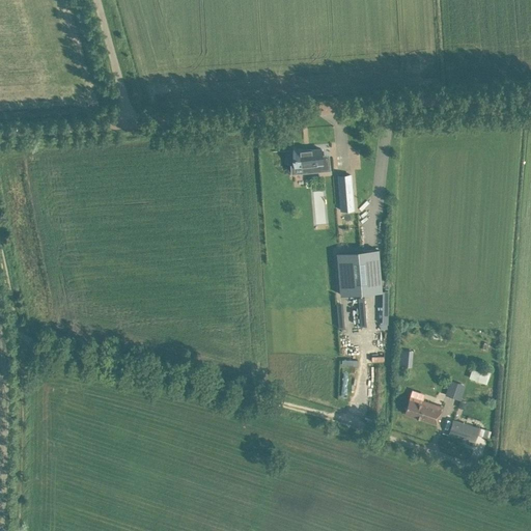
[(305,148),(294,149),(295,162),(296,166),(304,165),(305,170),(328,168),(327,157),(322,157),(322,155),(322,148),(305,149),(305,148)]
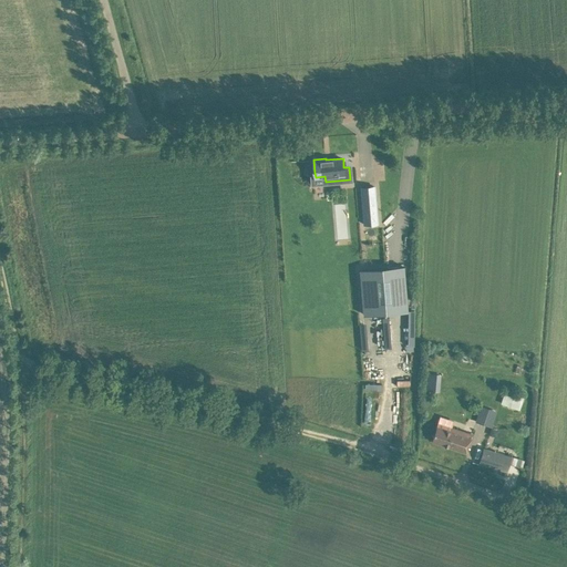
[(364,224),(378,224),(375,197),(362,198),(364,224)]
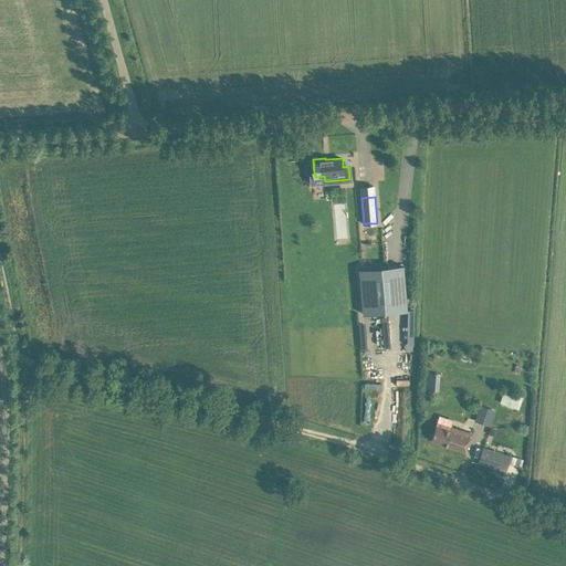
[(404,265),(359,270),(363,314),(407,310),(404,265)]
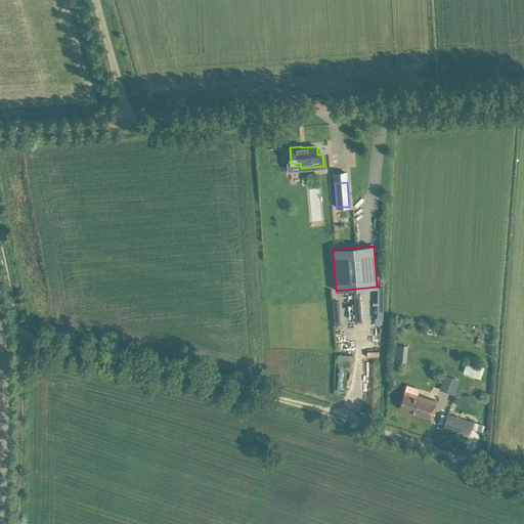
[(359,292),(353,293),(355,321),(361,320),(359,292)]
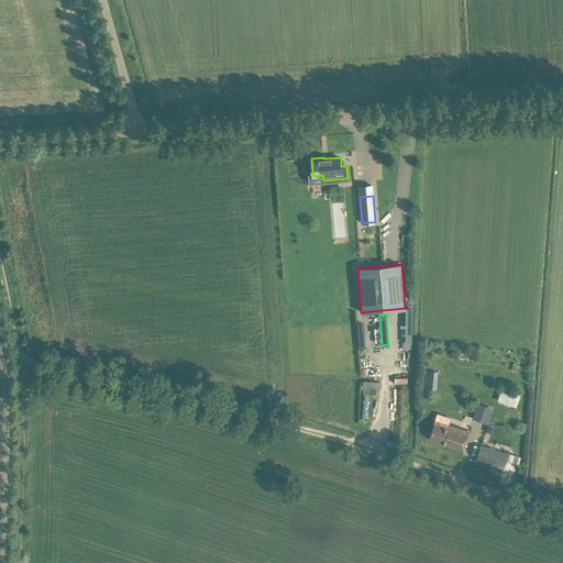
[(363,319),(356,320),(359,346),(365,345),(363,319)]
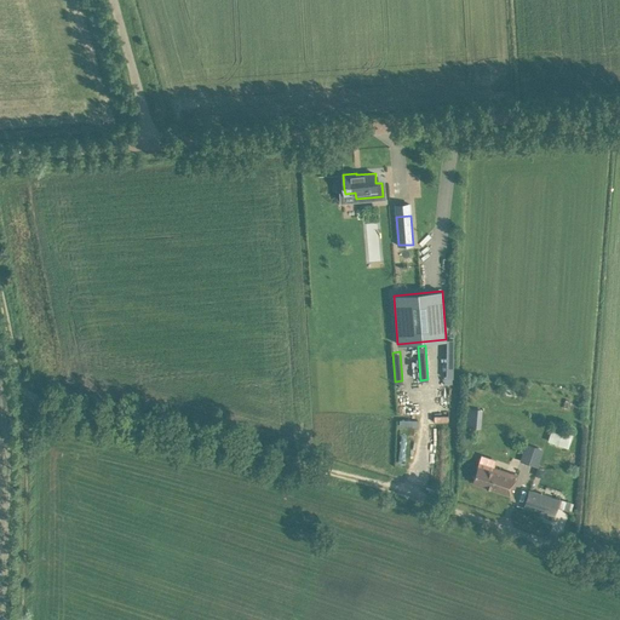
[(482,408),(469,407),(468,426),(481,428),(482,408)]
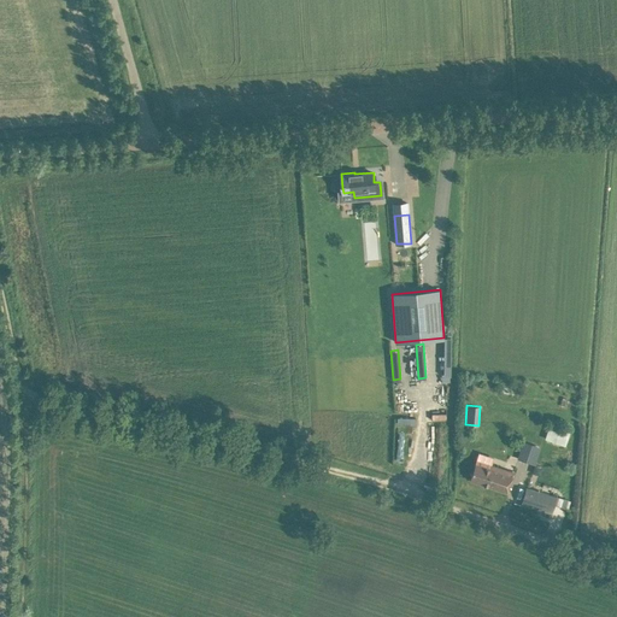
[(570,430),(550,424),(545,438),(565,445),(570,430)]
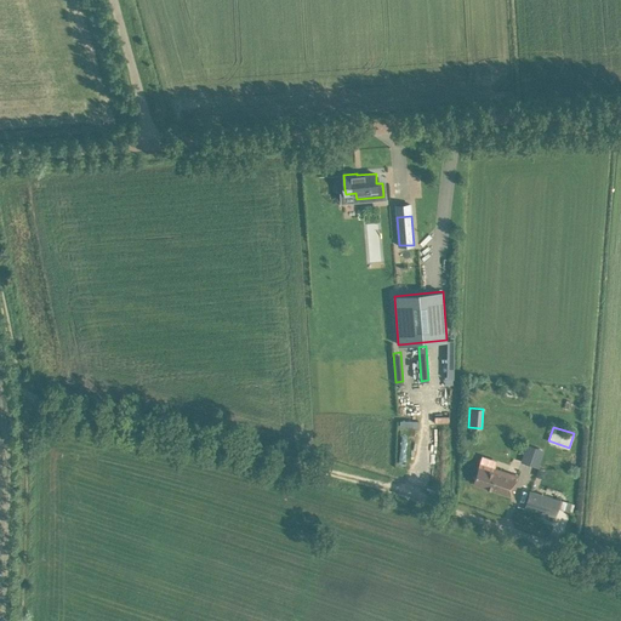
[(528,442),(520,461),(539,467),(545,448),(528,442)]
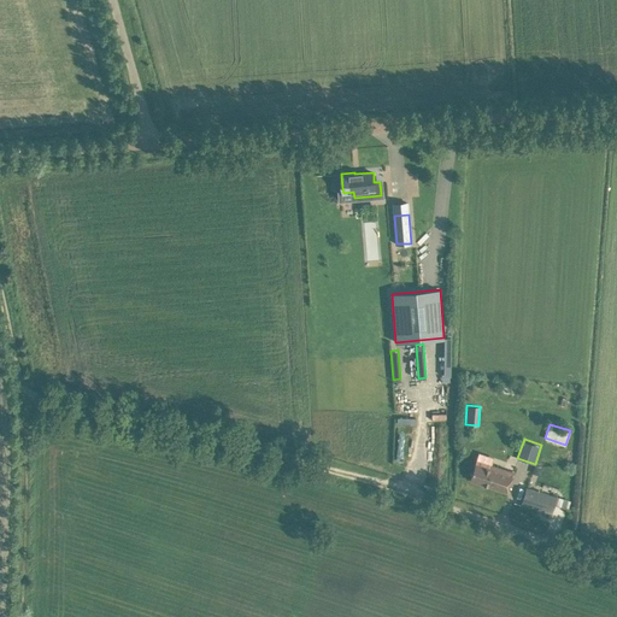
[(491,469),(475,464),(470,480),(507,492),(513,472),(492,465),(491,469)]
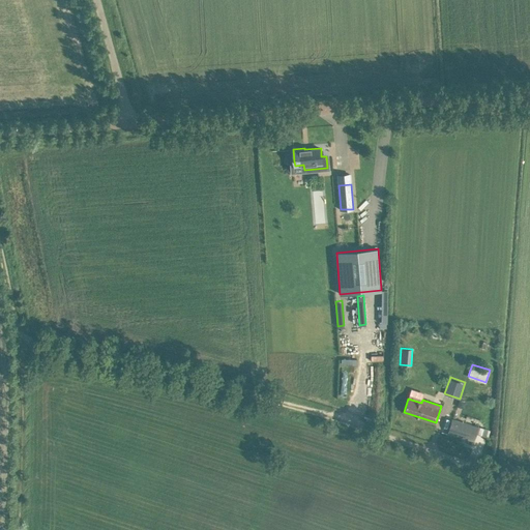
[(466,401),(460,399),(457,406),(464,408),(466,401)]
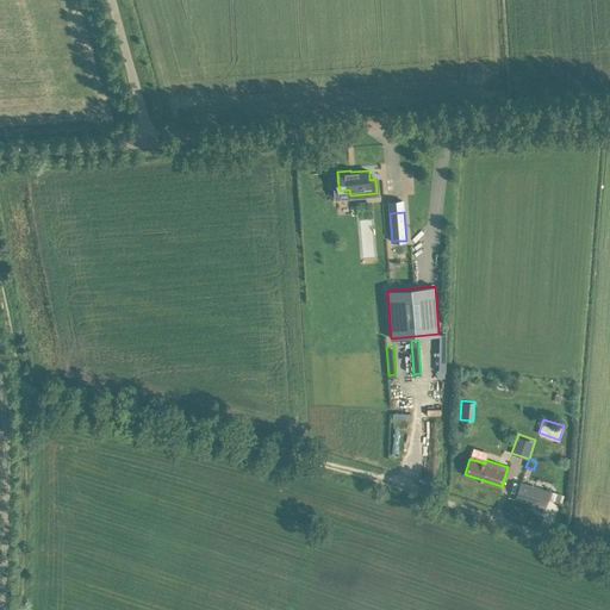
[(546,506),(551,492),(516,481),(509,506),(517,509),(520,499),(546,506)]
